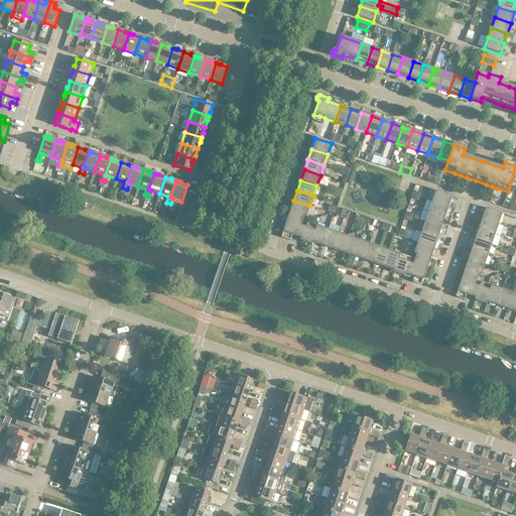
[(452,197),(435,190),(431,202),(447,208),(452,197)]
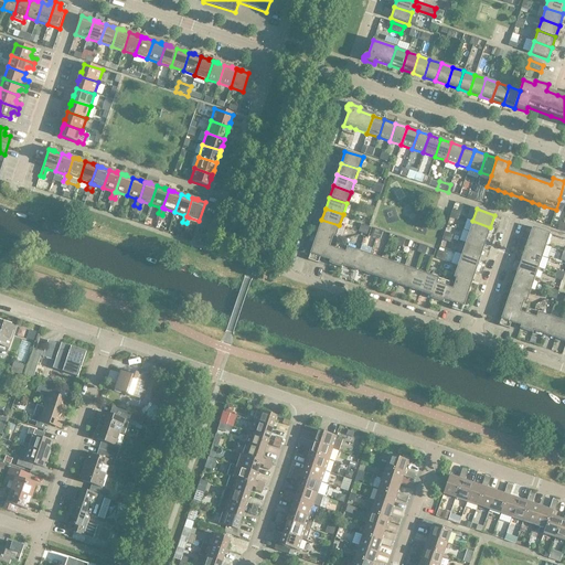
[(339,225),(321,220),(318,231),(333,236),(332,236),(336,237),(339,225)]
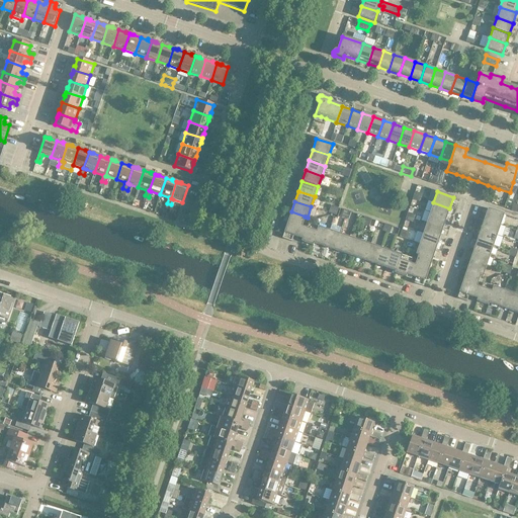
[(449,208),(433,202),(430,212),(446,219),(449,208)]
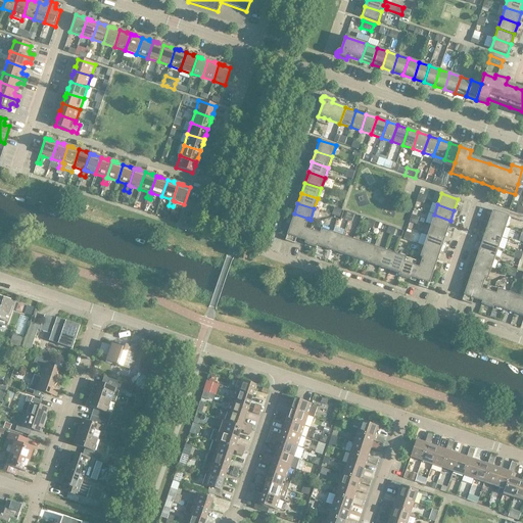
[(509,217),(492,210),(488,222),(505,228),(509,217)]
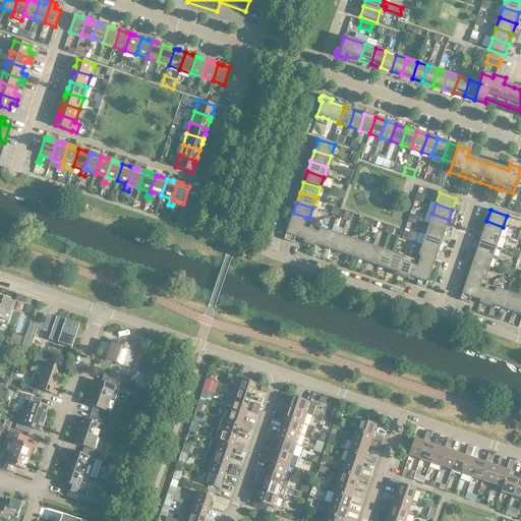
[(307,218),(293,213),(286,234),(290,236),(295,237),(304,240),(303,243),(314,247),(315,245),(314,244),(319,233),(314,232),(307,229),(303,228),(306,218),(307,218)]
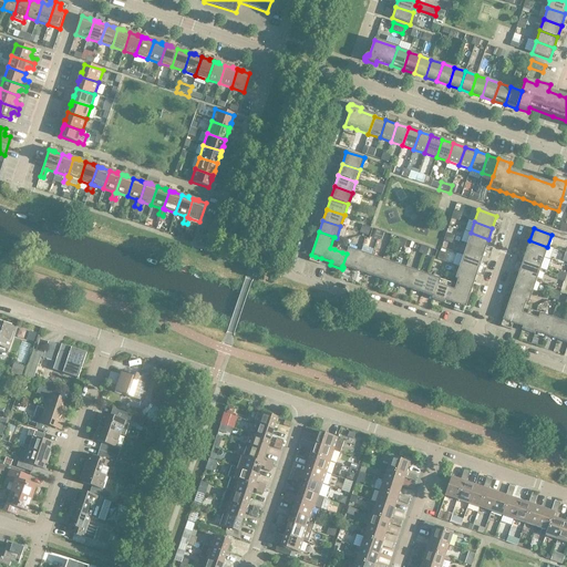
[(488,239),(471,233),(466,245),(484,250),(488,239)]
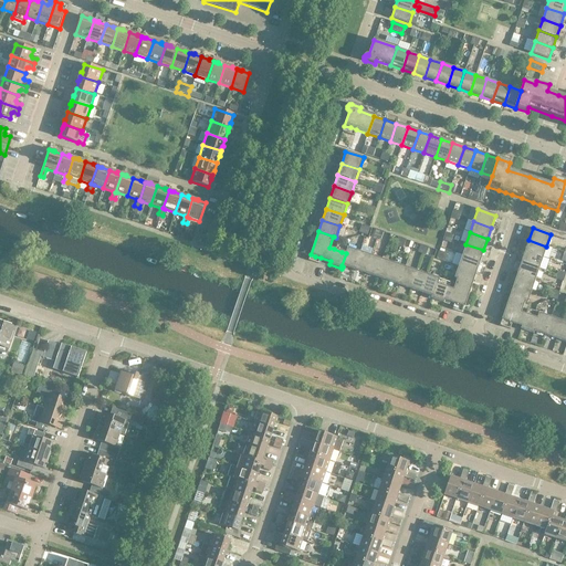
[(546,247),(528,240),(525,251),(543,258),(546,247)]
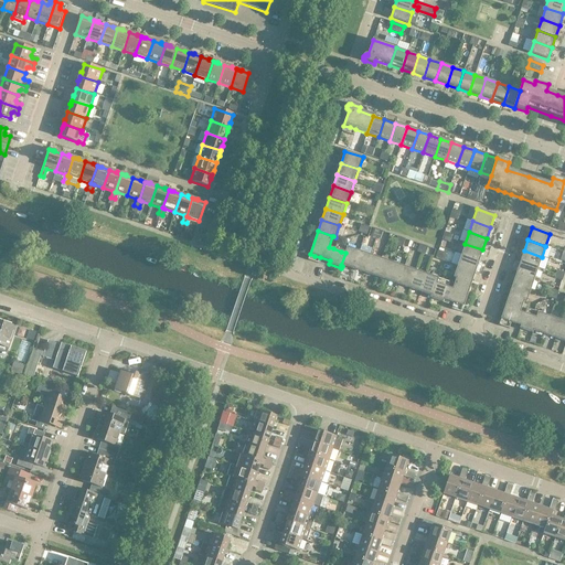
[(482,249),(465,244),(461,255),(479,260),(482,249)]
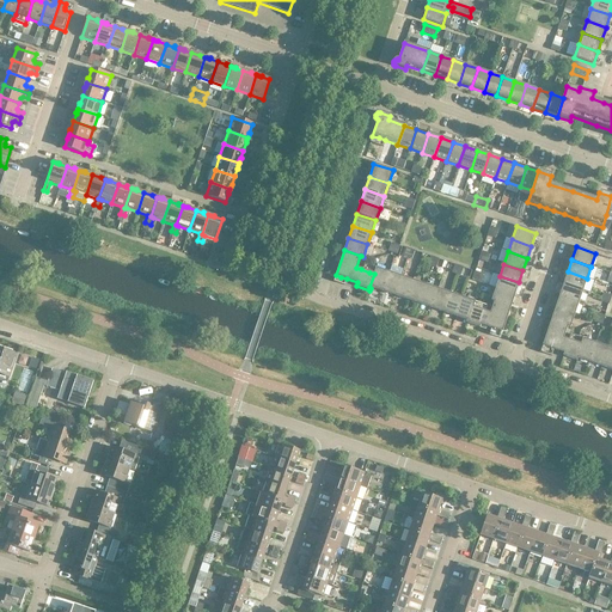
[(389,273),(375,268),(374,274),(369,287),(371,288),(381,292),(389,273)]
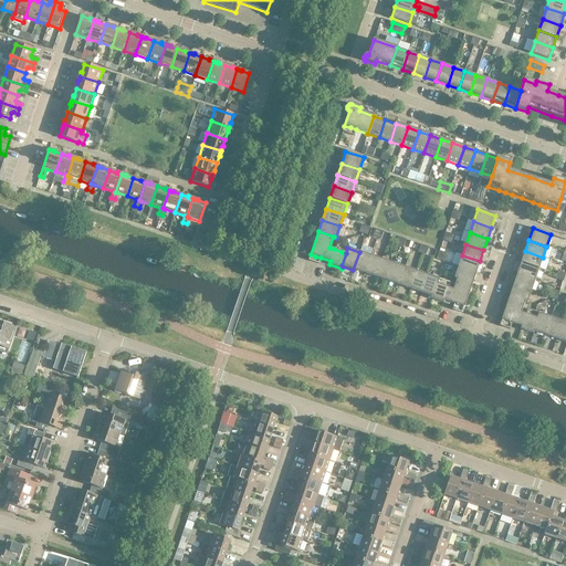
[(543,258),(525,251),(521,263),(538,269),(543,258)]
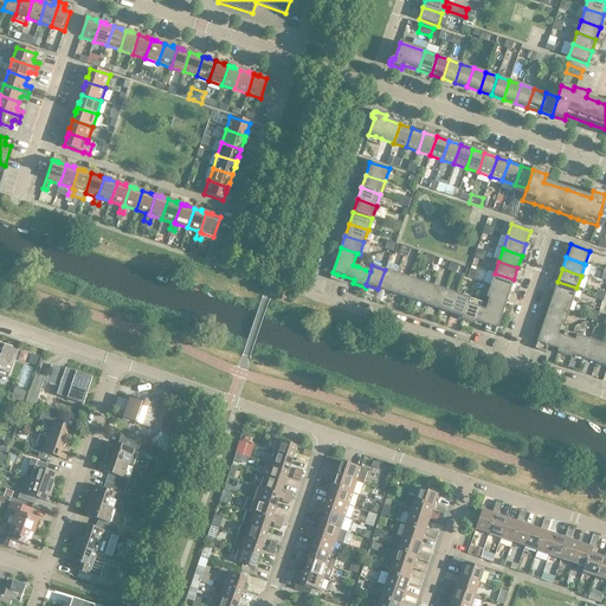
[(397,274),(385,270),(378,289),(391,292),(397,274)]
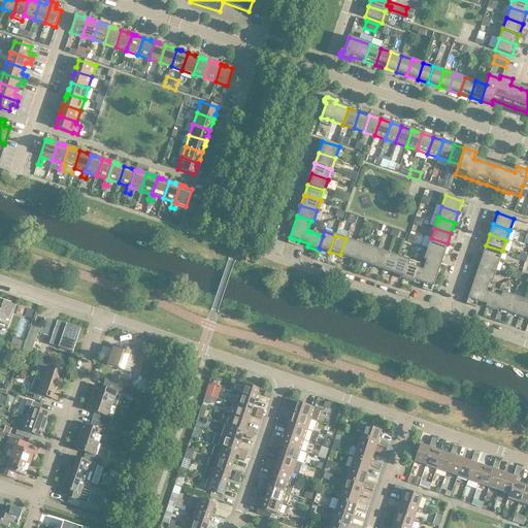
[(356,242),(345,238),(340,255),(351,259),(356,242)]
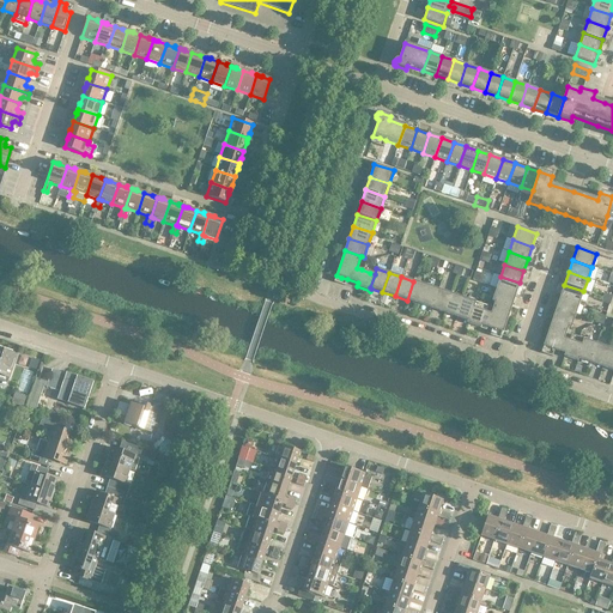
[(520,283),(501,277),(497,289),(516,296),(520,283)]
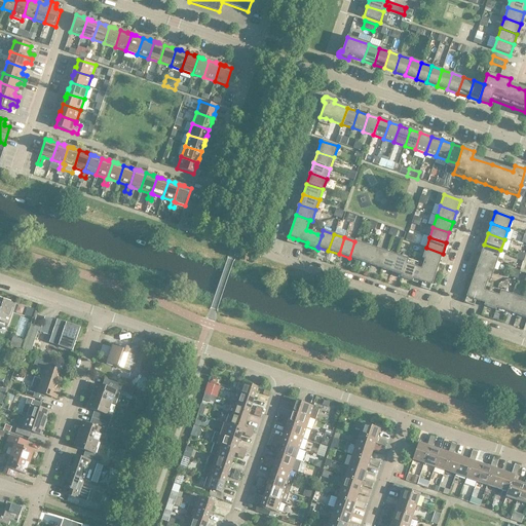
[(366,245),(354,241),(349,258),(360,261),(366,245)]
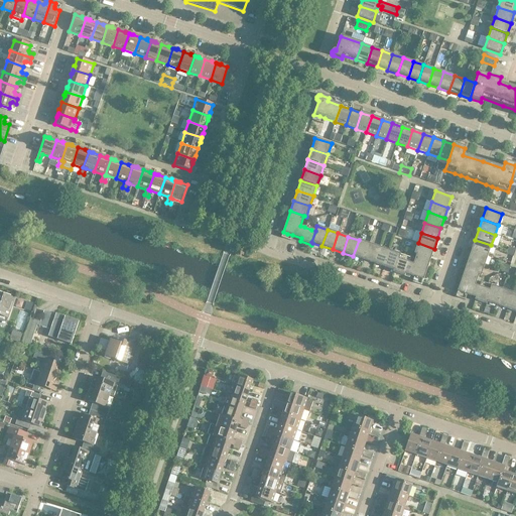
[(369,244),(359,240),(353,256),(363,260),(369,244)]
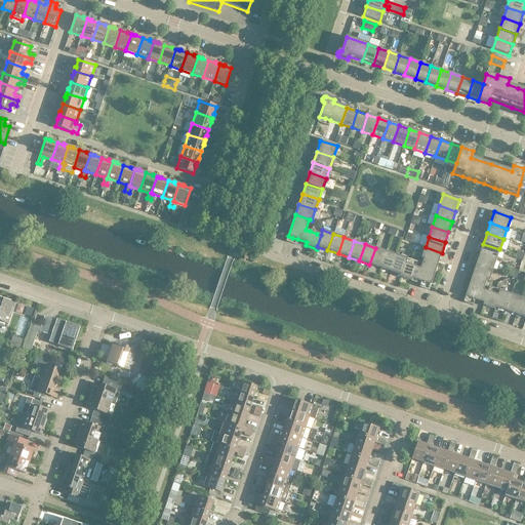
[(499,249),(483,244),(480,254),(496,259),(499,249)]
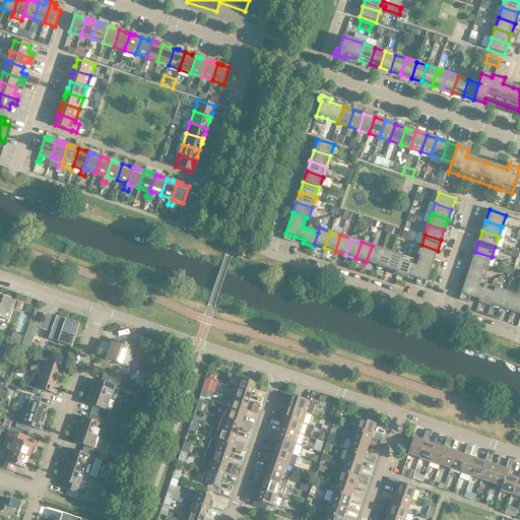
[(438,251),(421,245),(417,256),(419,257),(419,256),(434,261),(438,251)]
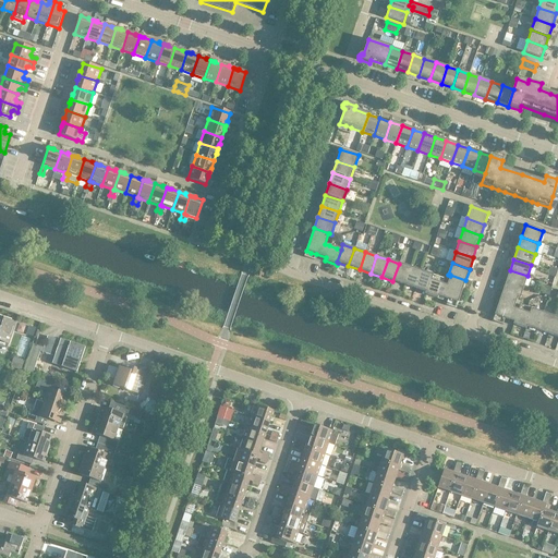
[(410,267),(399,264),(392,281),(404,284),(410,267)]
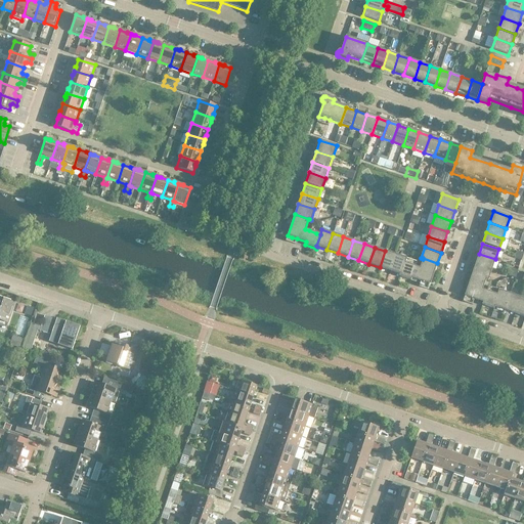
[(395,255),(385,251),(380,267),(390,271),(395,255)]
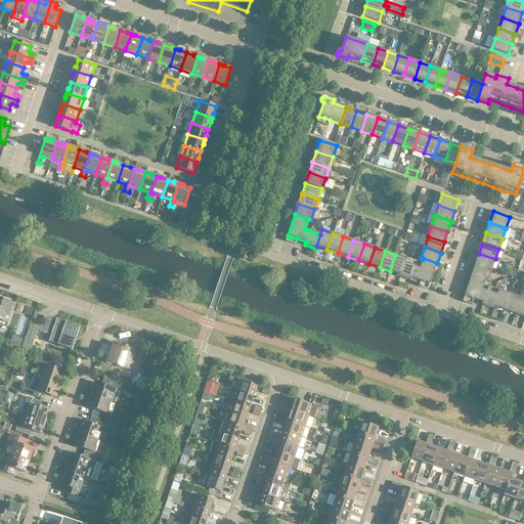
[(495,259),(479,254),(475,264),(491,270),(495,259)]
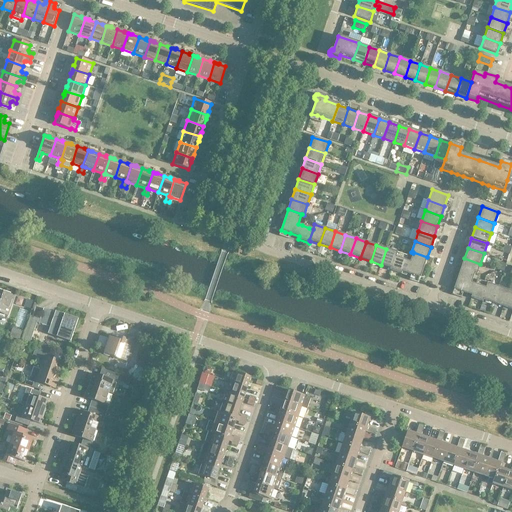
[(397,252),(386,249),(381,265),(390,268),(391,268),(395,257),(397,252)]
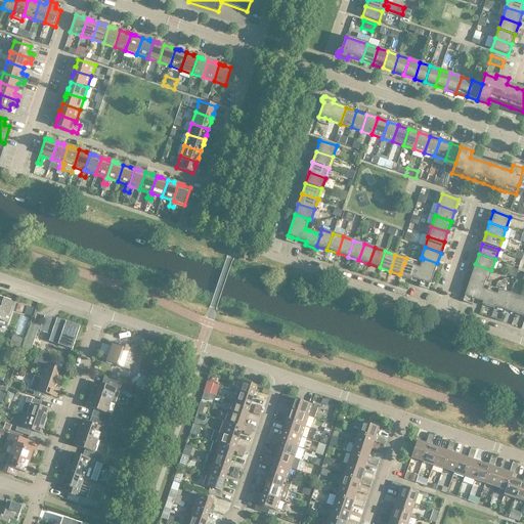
[(423,258),(423,259),(420,268),(416,266),(408,264),(404,263),(400,274),(399,274),(399,276),(410,280),(411,278),(421,281),(425,282),(430,285),(437,263),(423,258)]
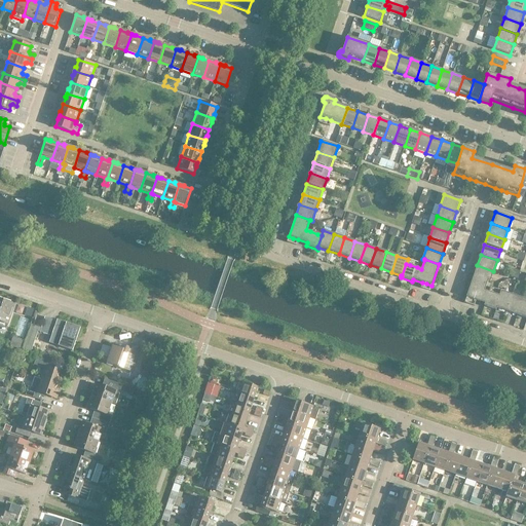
[(493,271),(477,265),(474,275),(487,280),(487,282),(490,282),(493,271)]
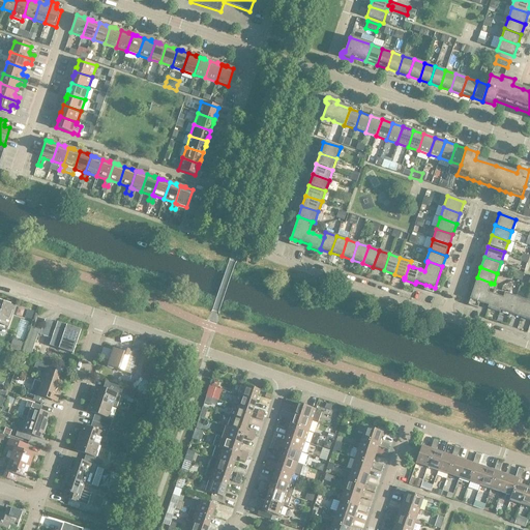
[(491,283),(477,277),(470,299),(474,301),(479,302),(489,305),(488,308),(499,313),(500,311),(499,310),(503,298),(499,297),(492,294),(488,293),(491,284),(491,283)]
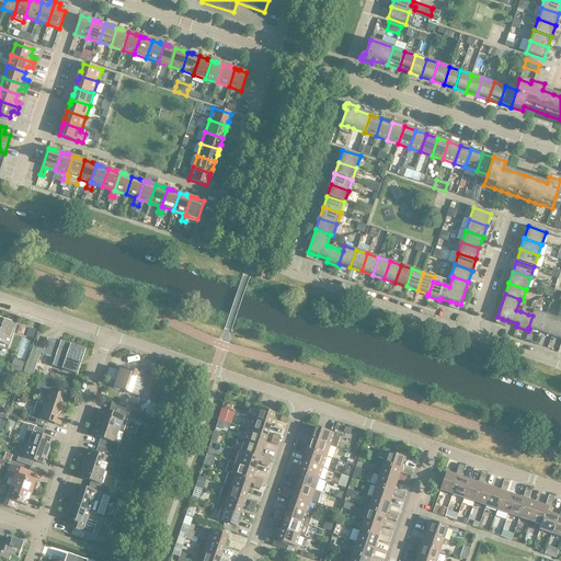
[(546,315),(534,310),(533,316),(528,328),(529,329),(539,332),(546,315)]
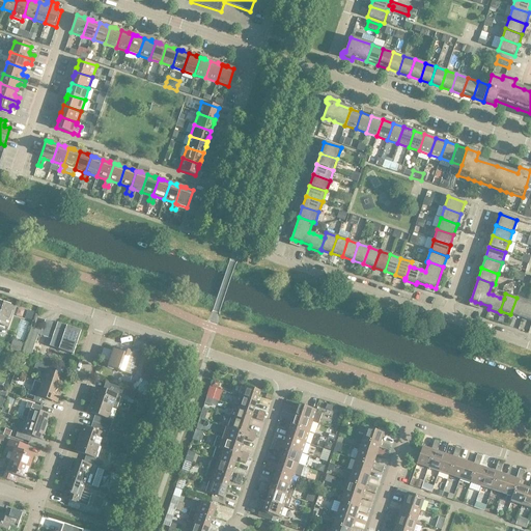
[(527,301),(516,298),(510,314),(522,317),(527,301)]
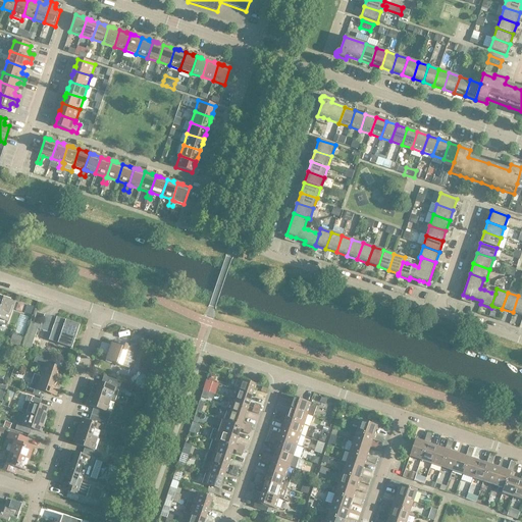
[(521,297),(518,296),(513,312),(521,315),(521,297)]
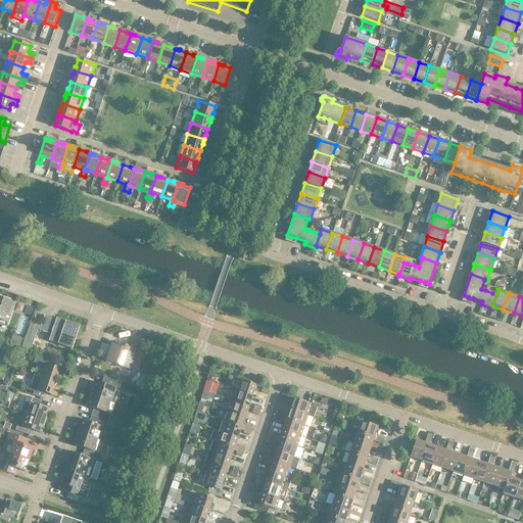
[(0,324),(6,327),(13,303),(0,298),(0,324)]
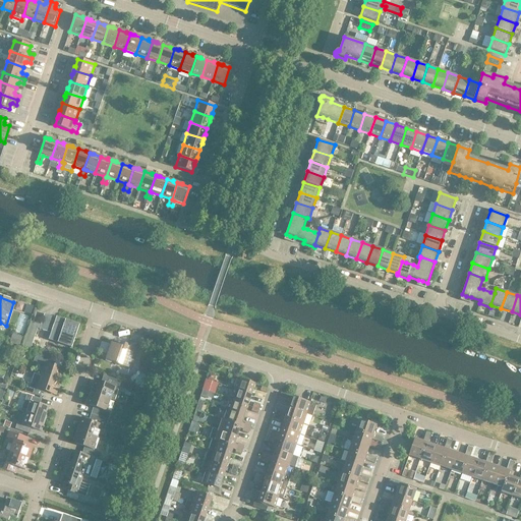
[(26,304),(24,312),(30,314),(33,306),(26,304)]
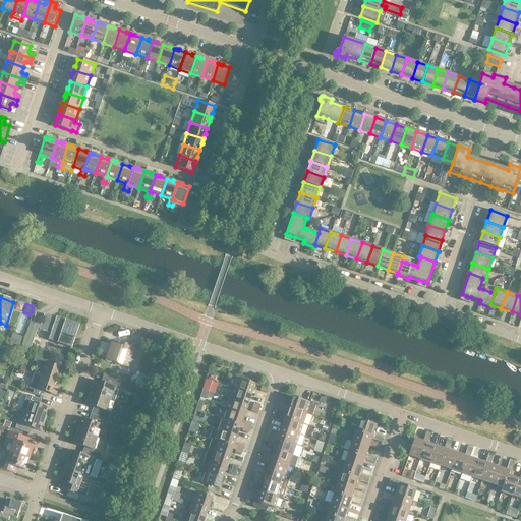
[(44,314),(41,325),(31,322),(22,346),(30,349),(37,329),(51,333),(48,340),(71,348),(79,325),(56,316),(56,319),(44,314)]
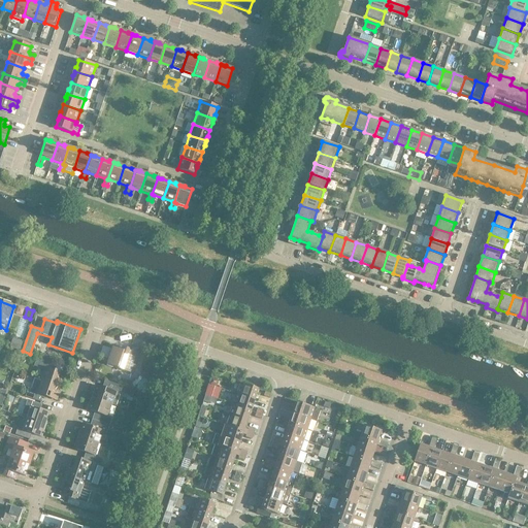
[(12,338),(9,348),(19,351),(23,341),(12,338)]
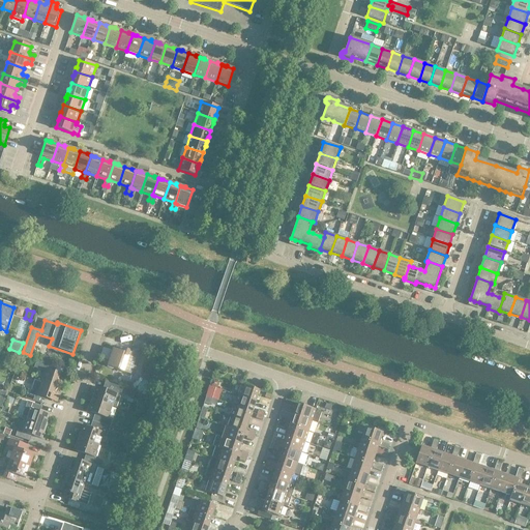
[(142,351),(138,349),(130,353),(129,351),(127,350),(125,351),(124,353),(114,349),(108,366),(133,375),(138,358),(140,359),(142,351)]
